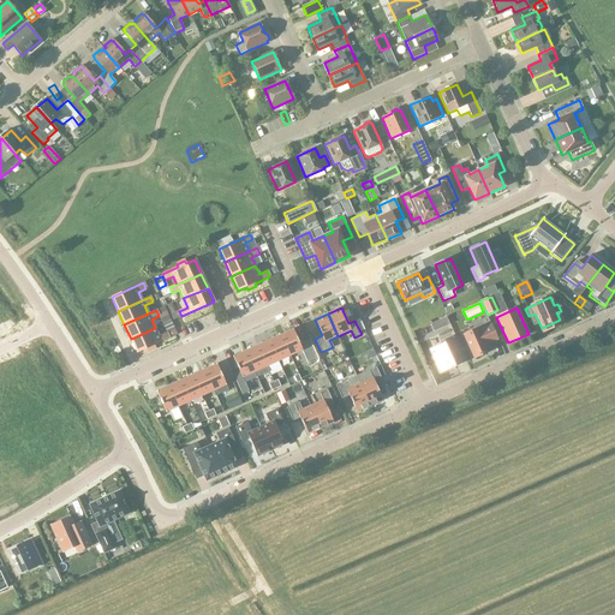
[(461,335),(472,359),(489,351),(487,344),(496,339),(490,326),(479,330),(478,328),(461,335)]
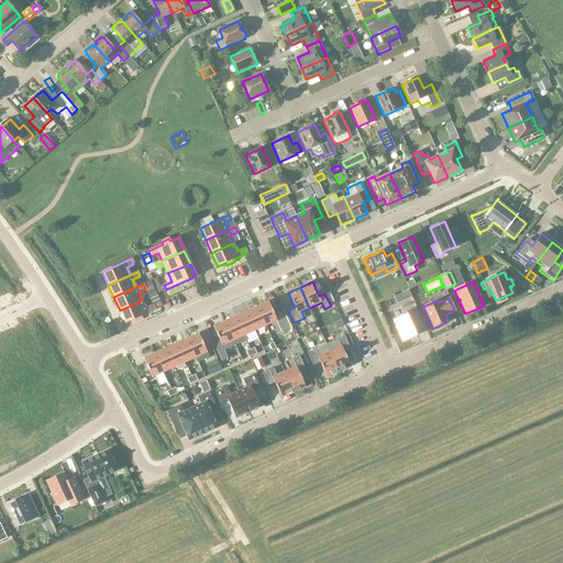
[(120,310),(125,323),(134,320),(135,322),(142,319),(141,316),(155,310),(153,305),(145,308),(142,300),(120,310)]
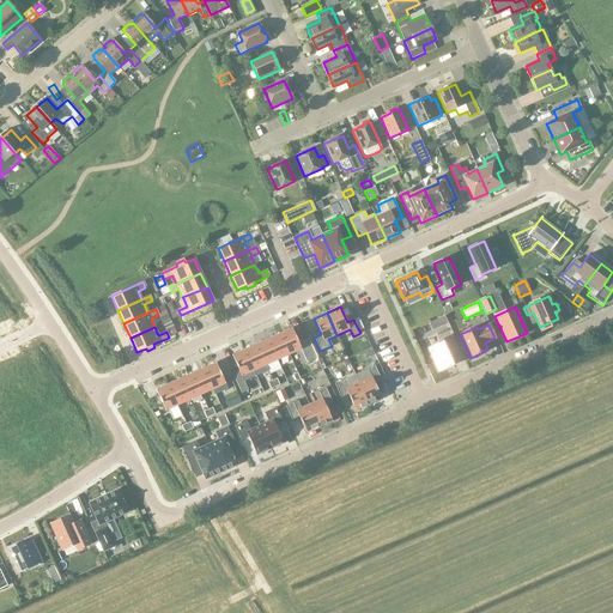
[(316,358),(308,339),(298,344),(291,328),(279,334),(289,354),(301,350),(307,363),(316,358)]
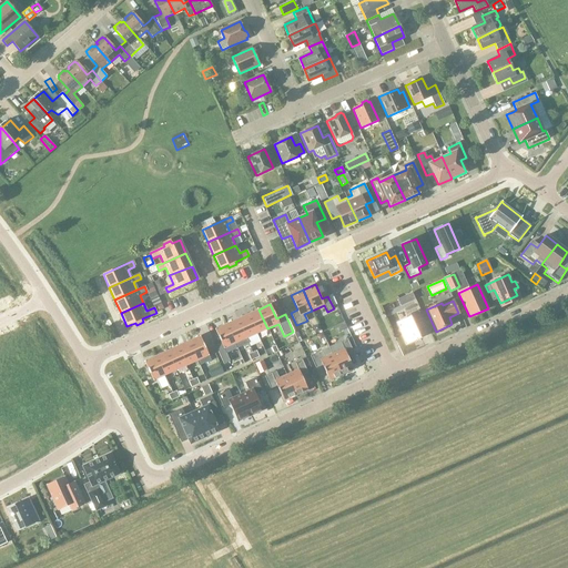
[(267,328),(259,310),(249,314),(257,334),(267,328)]
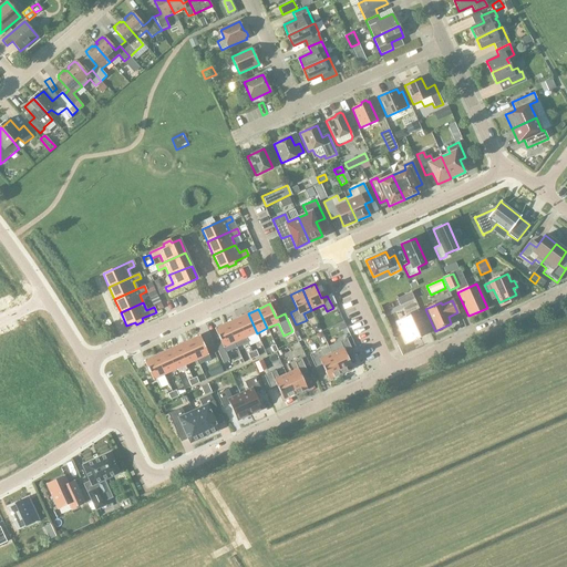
[(424,327),(416,310),(409,313),(410,316),(394,322),(405,344),(420,338),(415,329),(418,328),(419,329),(424,327)]
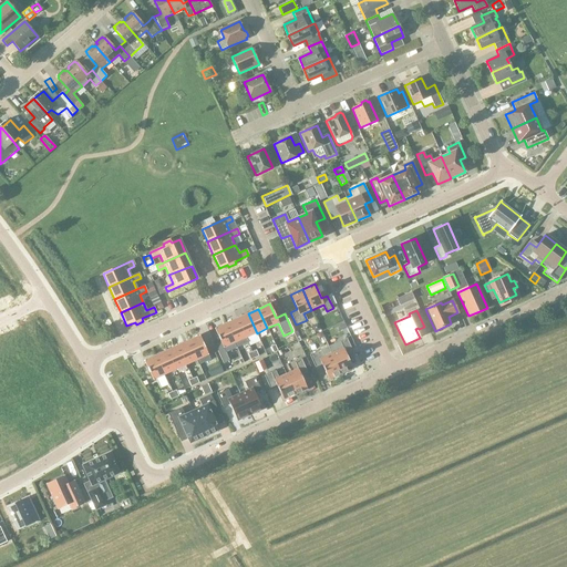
[(257,333),(248,313),(237,319),(246,338),(257,333)]
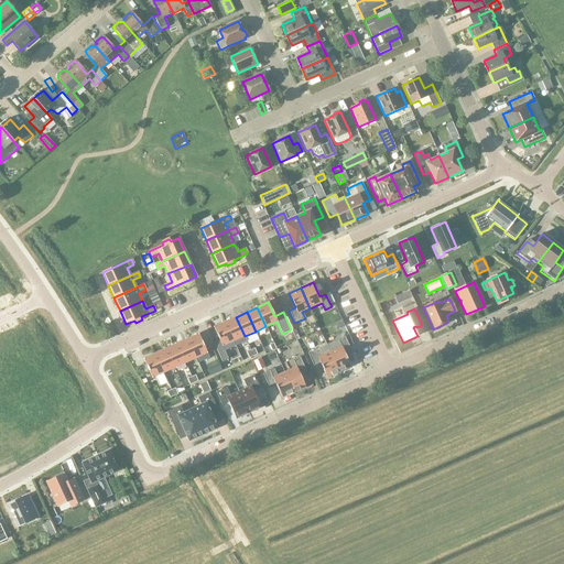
[(350,325),(358,323),(354,313),(347,315),(350,325)]
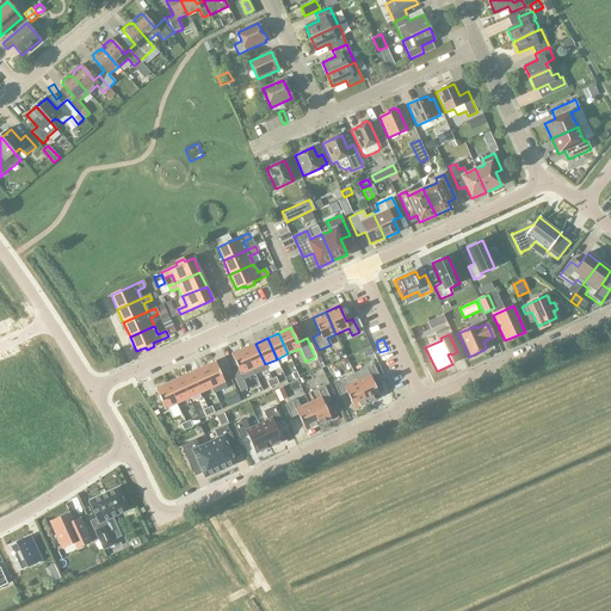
[(265,364),(255,344),(242,350),(252,370),(254,375),(267,370),(265,364)]
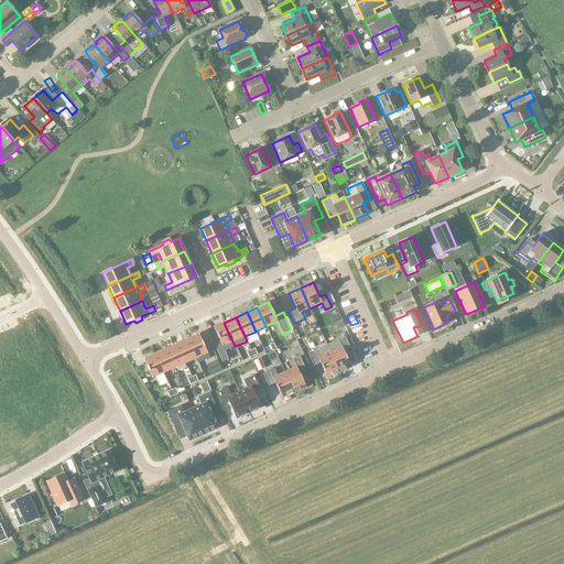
[(232,342),(224,323),(213,327),(219,340),(214,344),(221,361),(228,359),(223,346),(232,342)]
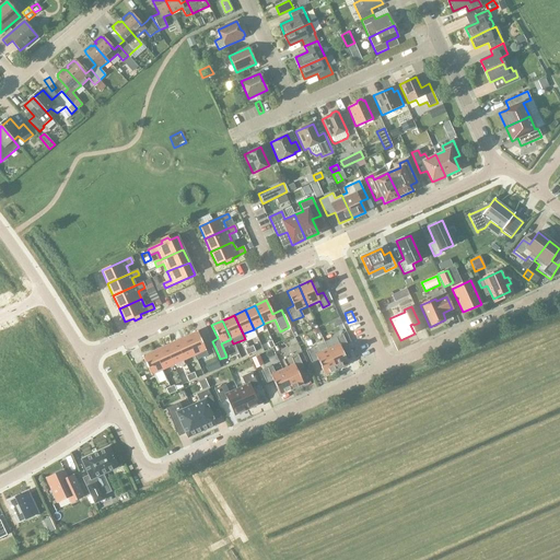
[(208,356),(197,331),(186,337),(194,357),(196,361),(208,356)]
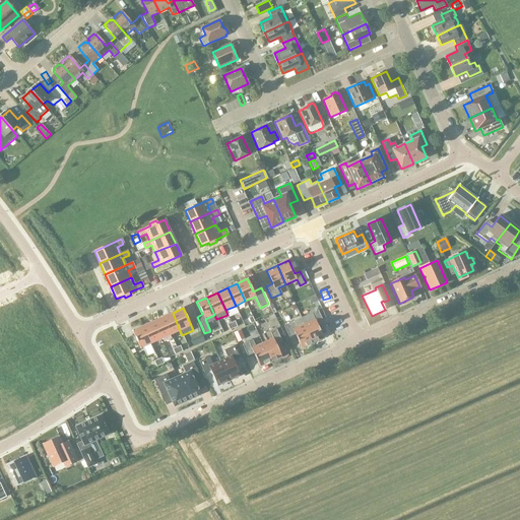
[(318,310),(301,318),(313,343),(324,338),(317,323),(323,320),(318,310)]
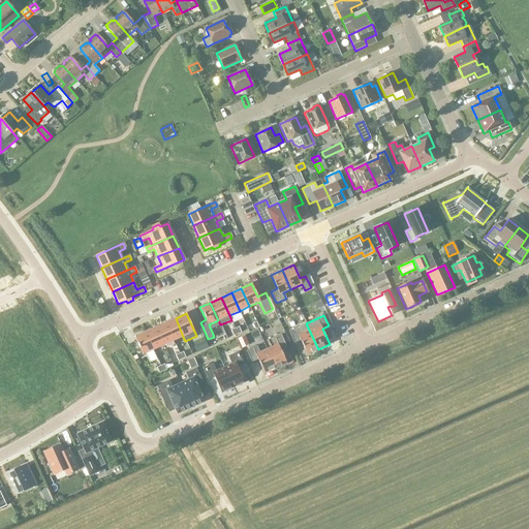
[(0,317),(0,340),(9,336),(0,317)]
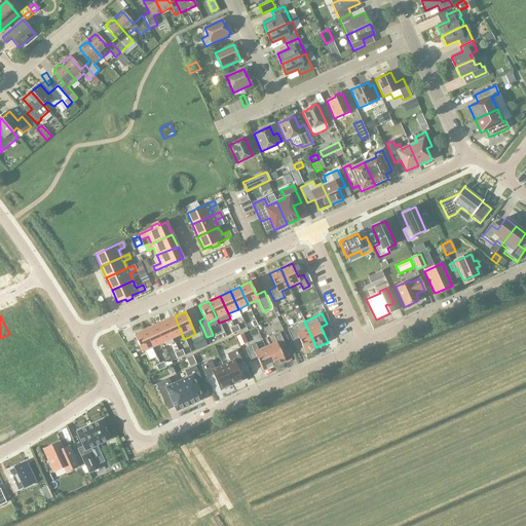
[(182,335),(175,316),(164,321),(173,339),(182,335)]
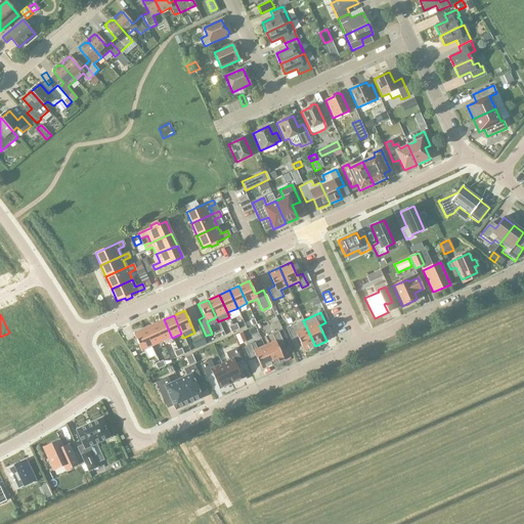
[(172,338),(164,319),(154,324),(162,342),(172,338)]
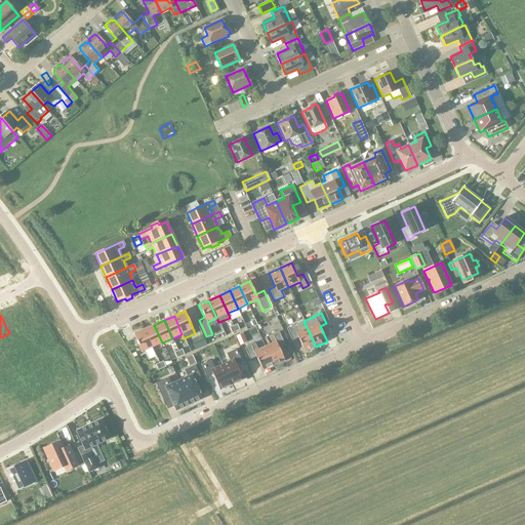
[(304,321),(286,329),(292,340),(297,338),(304,352),(316,347),(304,321)]
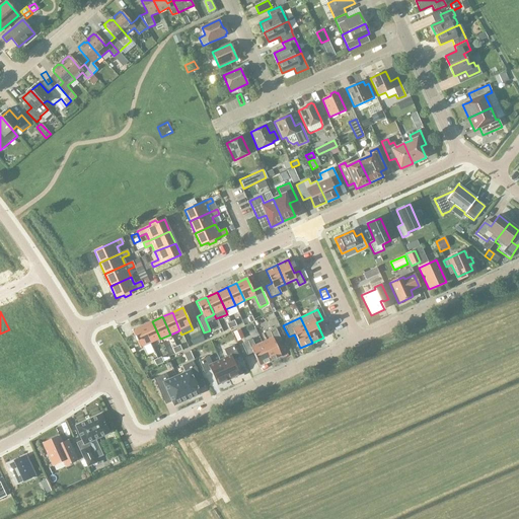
[(160,339),(152,321),(142,325),(150,344),(160,339)]
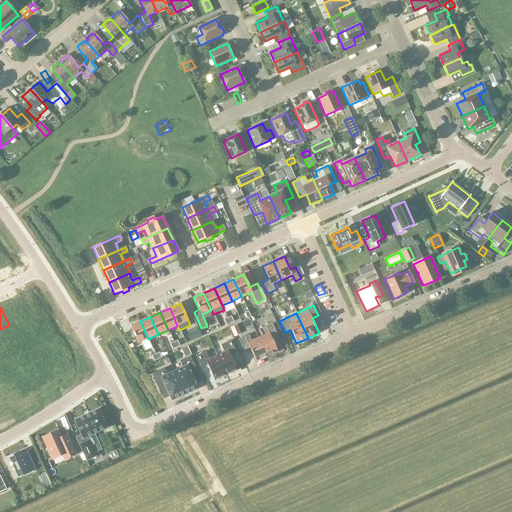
[(148,339),(140,321),(130,326),(138,343),(148,339)]
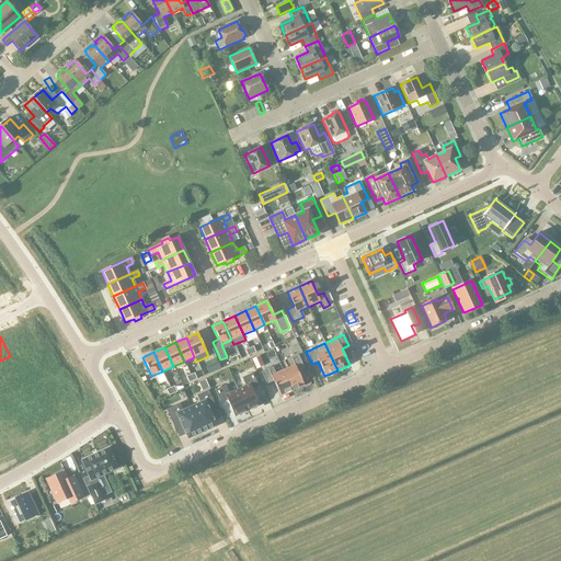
[(295,365),(283,370),(292,390),(304,386),(297,370),(304,367),(298,355),(292,357),(295,365)]
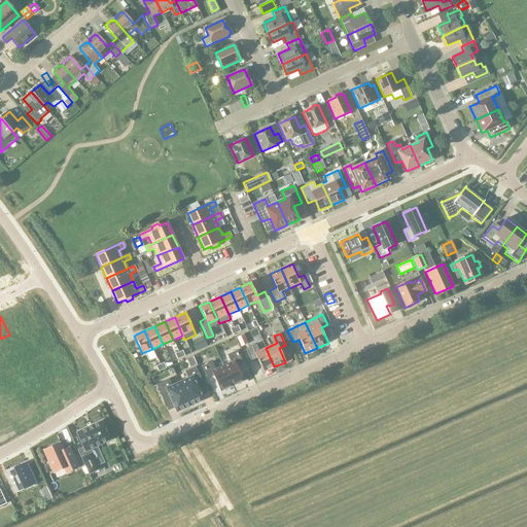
[(237,338),(241,347),(246,345),(243,336),(237,338)]
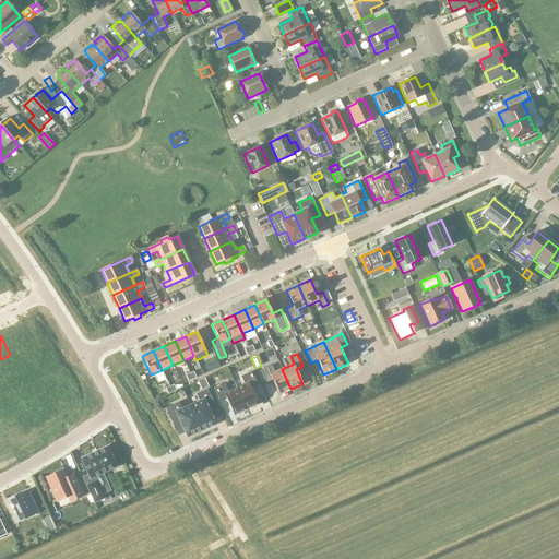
[(260,370),(265,382),(272,380),(280,394),(290,389),(282,369),(273,372),(270,365),(260,370)]
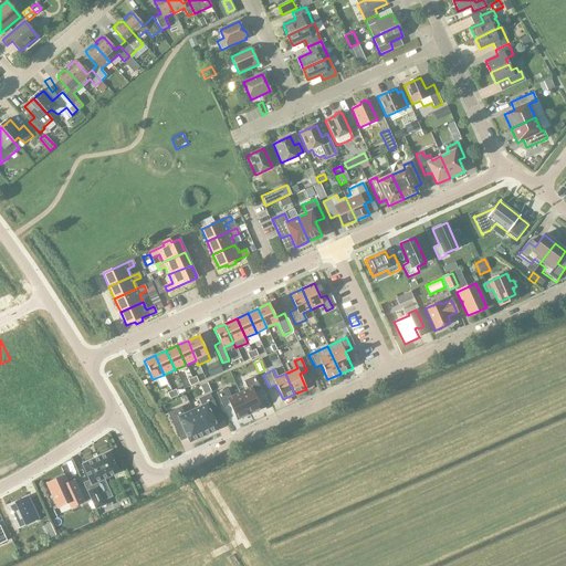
[(262,409),(254,392),(261,390),(254,376),(243,381),(248,389),(239,394),(249,415),(262,409)]
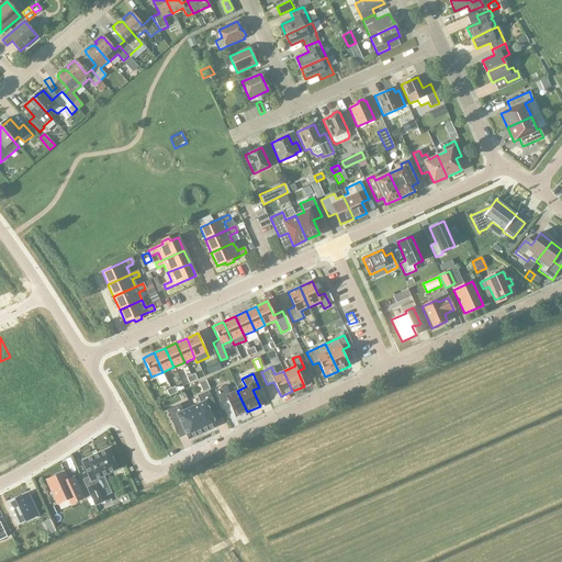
[(247,412),(237,391),(229,394),(226,386),(215,391),(221,404),(227,402),(235,417),(247,412)]
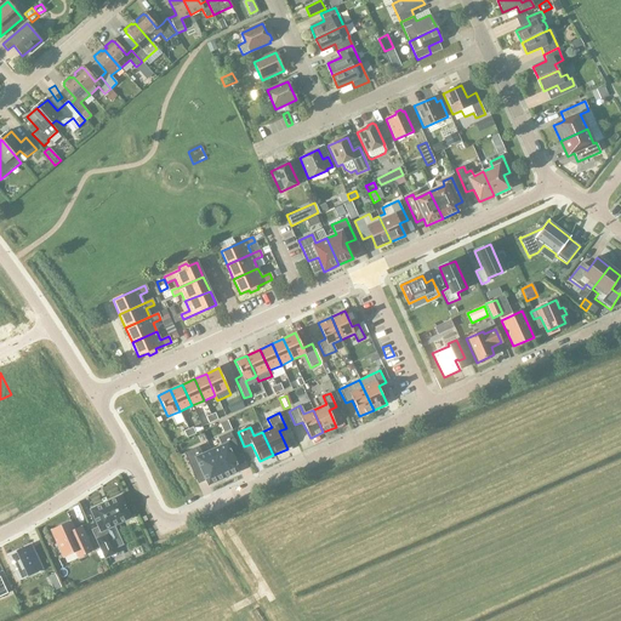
[(223,478),(239,471),(231,454),(238,450),(231,432),(217,438),(222,446),(211,451),(223,478)]
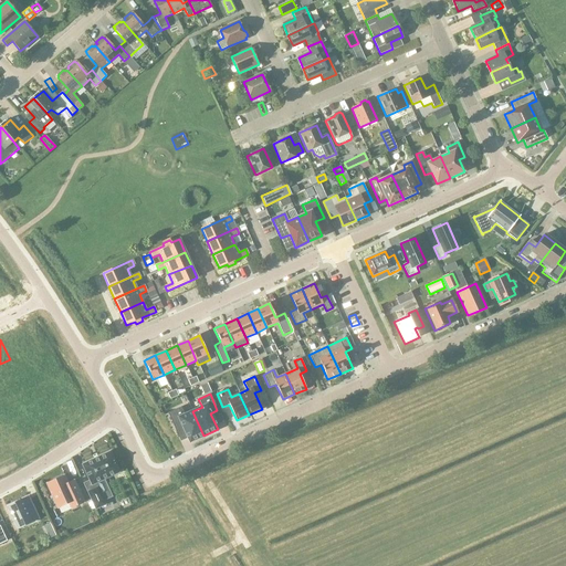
[(180,407),(167,413),(175,429),(182,426),(190,442),(203,436),(192,411),(185,415),(180,407)]
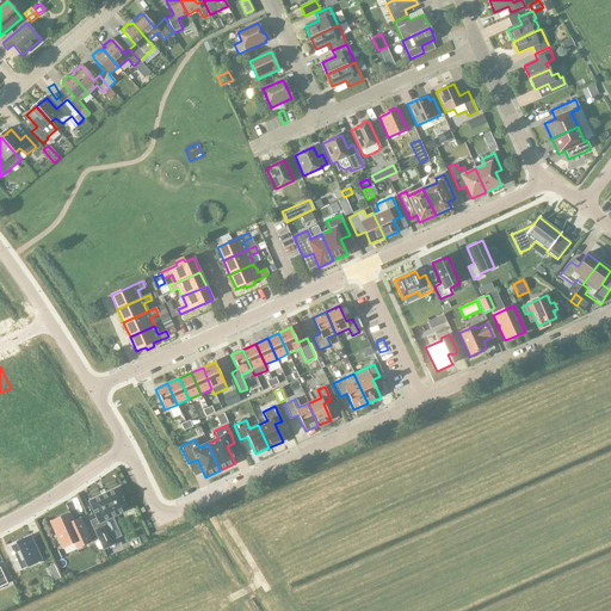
[(118,488),(88,503),(99,525),(129,511),(118,488)]
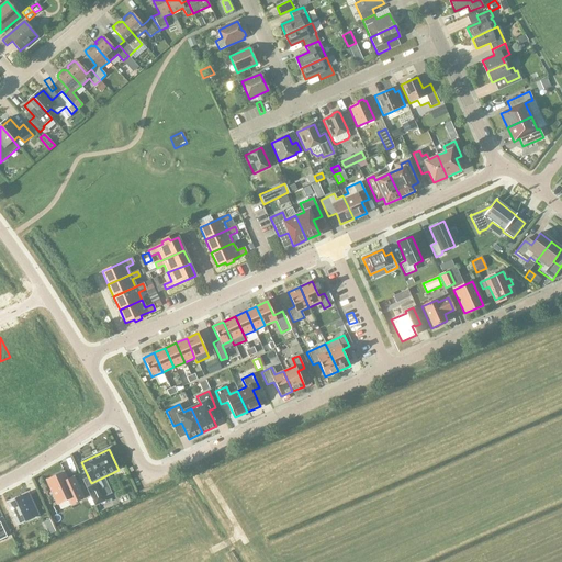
[(64,473),(46,481),(57,505),(68,499),(70,505),(83,499),(72,479),(67,481),(64,473)]
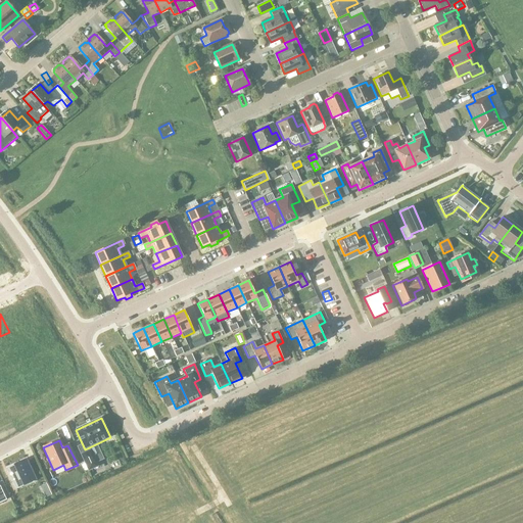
[(88,471),(97,467),(90,450),(81,455),(88,471)]
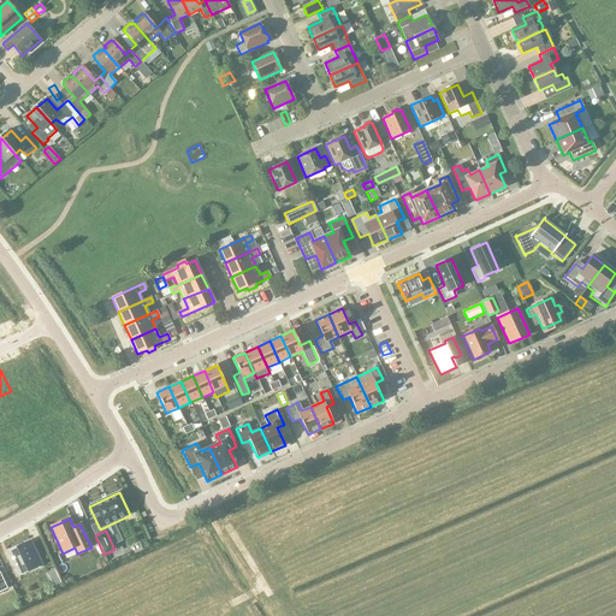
[(9,551),(7,551),(15,567),(18,574),(19,574),(25,570),(33,567),(34,567),(31,560),(39,556),(34,546),(31,540),(30,540),(18,546),(9,551)]
